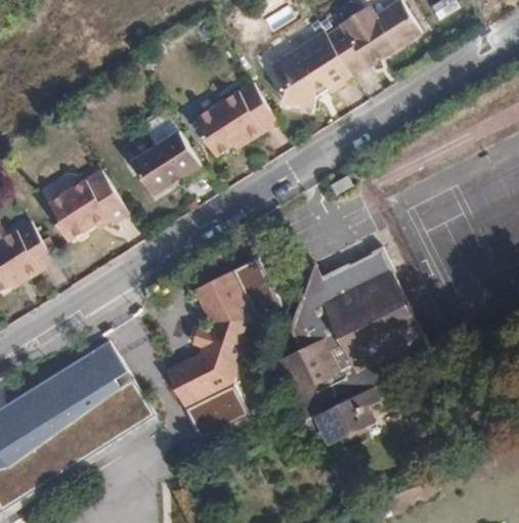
[(336,19),(320,30),(322,33),(349,74),(363,63),(365,67),(419,32),(398,0),(387,0),(370,11),(362,0),(335,17),(336,19)]
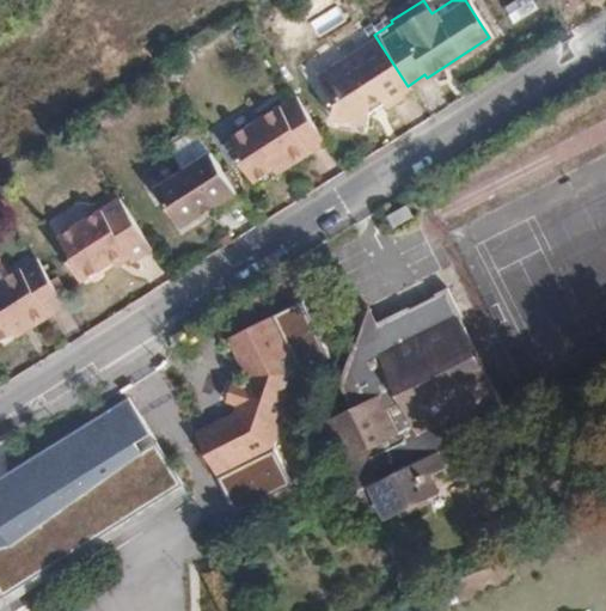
[(509,22),(533,7),(528,0),(509,0),(500,6),(509,22)]
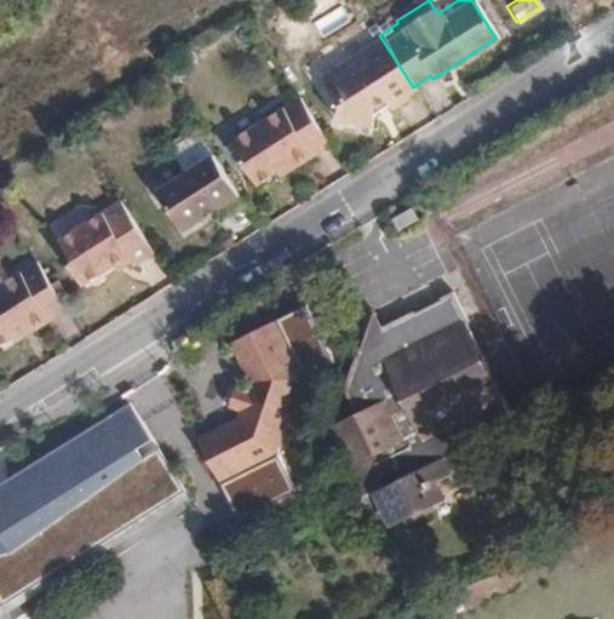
[(413,87),(382,39),(336,68),(340,73),(323,84),(338,108),(336,120),(368,126),(372,108),(384,101),(390,113),(418,95),(413,87)]
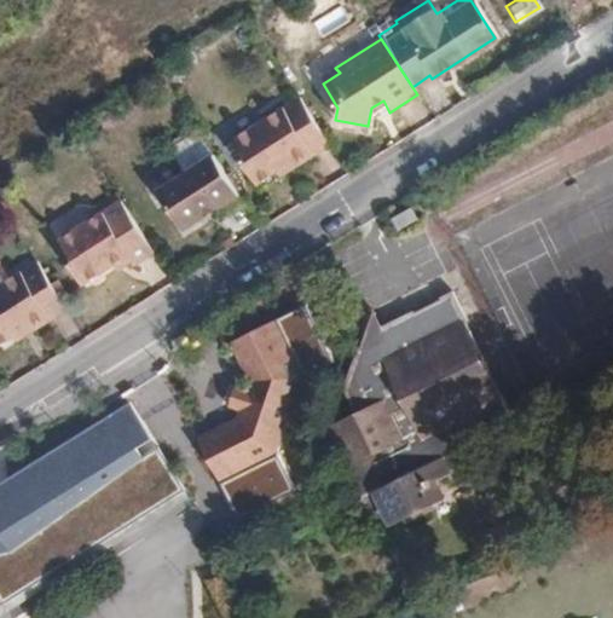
[(294,166),(328,145),(296,98),(233,139),(244,156),(240,160),(255,184),(276,169),(290,160),(294,166)]
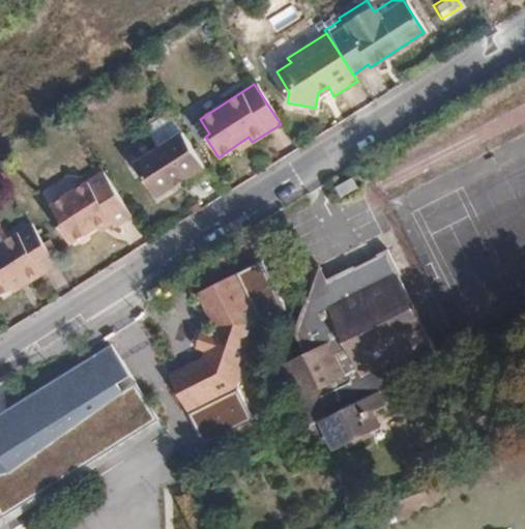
[(205,166),(182,133),(136,165),(157,198),(205,166)]
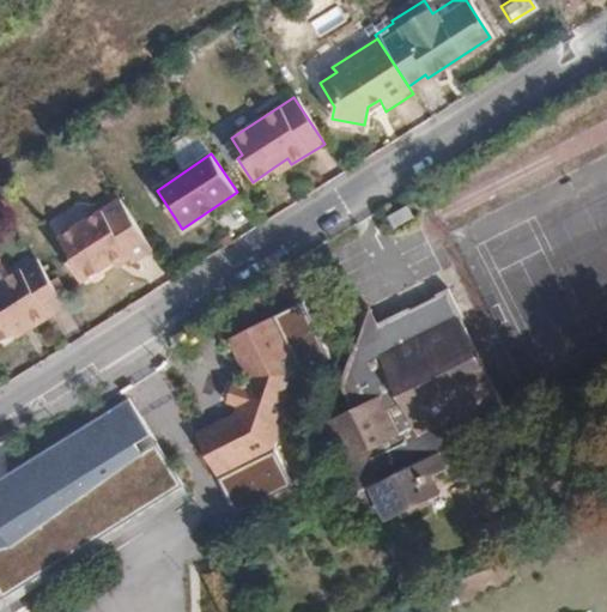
[(287,158),(273,168),(277,174),(291,164),(287,158)]
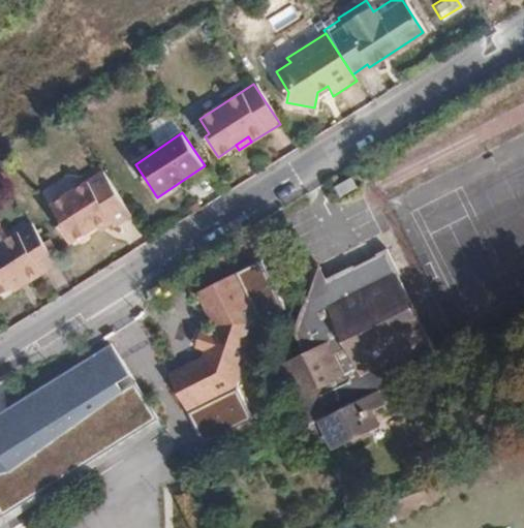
[(130,216),(102,173),(52,207),(63,223),(58,226),(71,246),(110,220),(114,227),(130,216)]
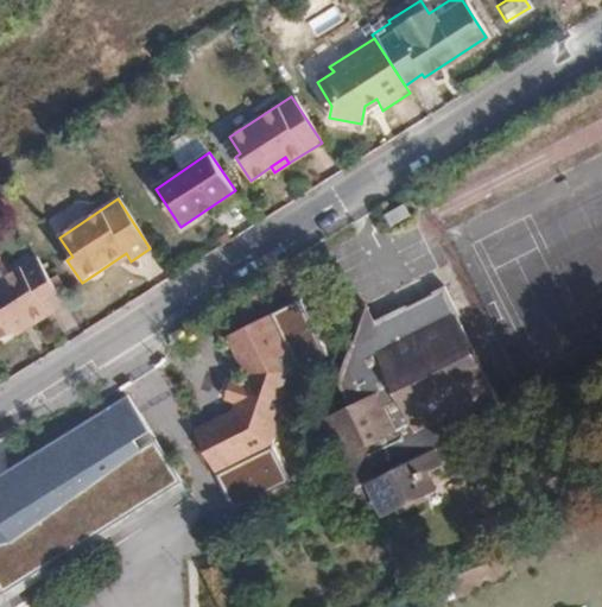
[(68,304),(37,258),(0,280),(0,339),(16,329),(29,321),(32,327),(68,304)]
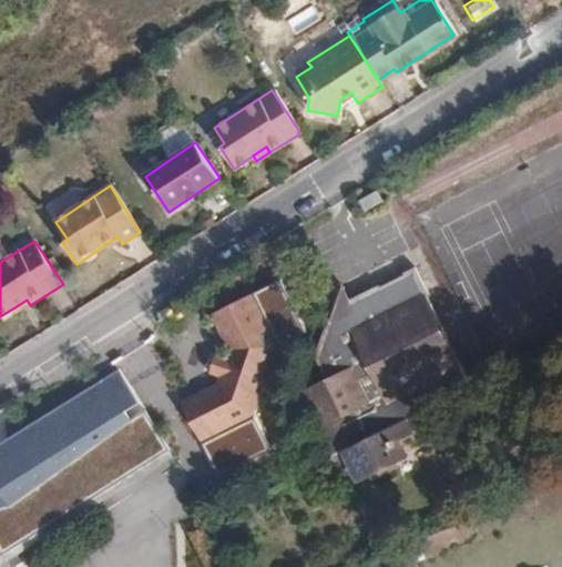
[(468,387),(423,295),(426,294),(412,267),(347,300),(346,300),(351,312),(328,322),(327,320),(326,321),(322,374),(323,373),(325,377),(299,391),(330,455),(345,448),(419,412),(468,387)]
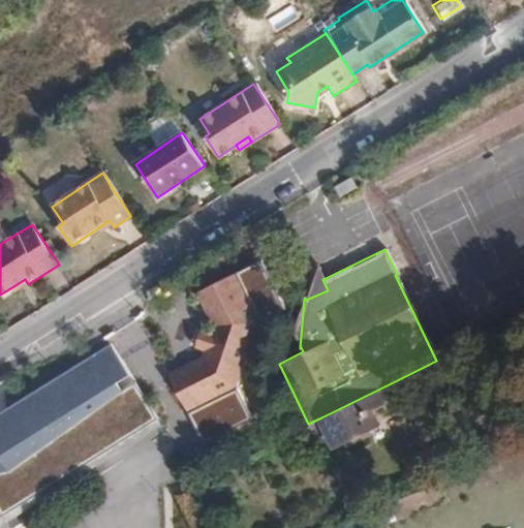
[(322,279),(324,279),(317,266),(306,300),(328,290),(322,279)]
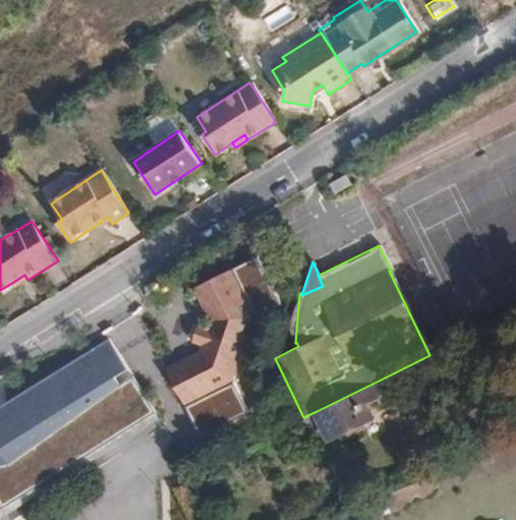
[(252,316),(229,269),(192,287),(209,322),(198,351),(167,367),(184,403),(232,380),(252,316)]
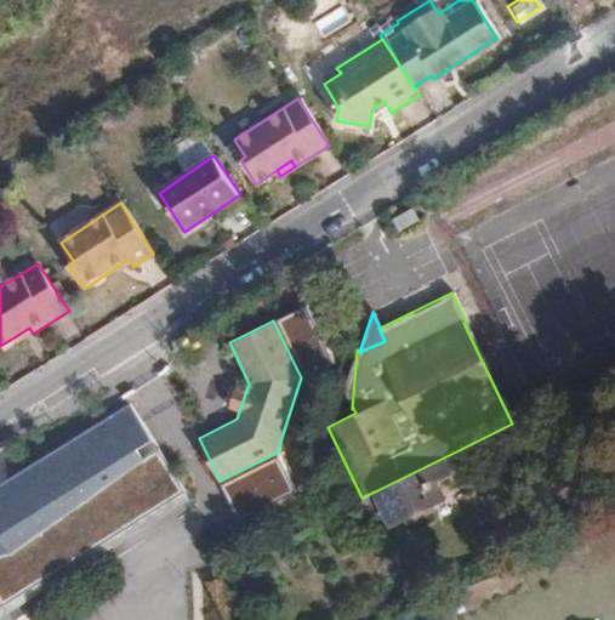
[(29,328),(16,336),(21,343),(33,334),(29,328)]
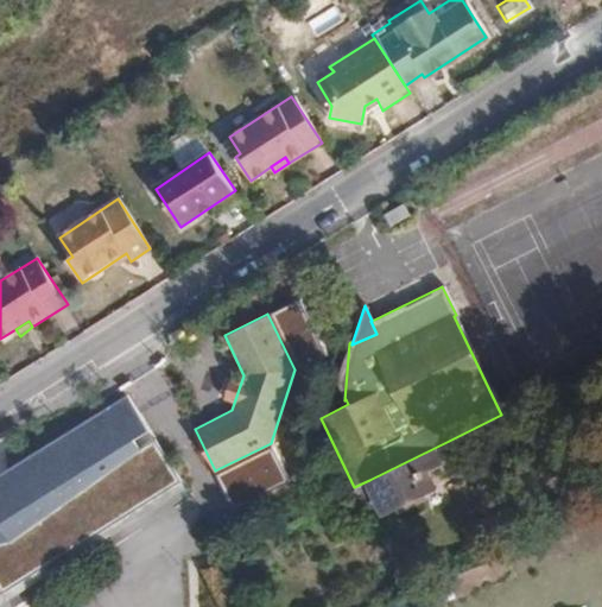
[(0,588),(175,481),(124,393),(0,468),(0,588)]
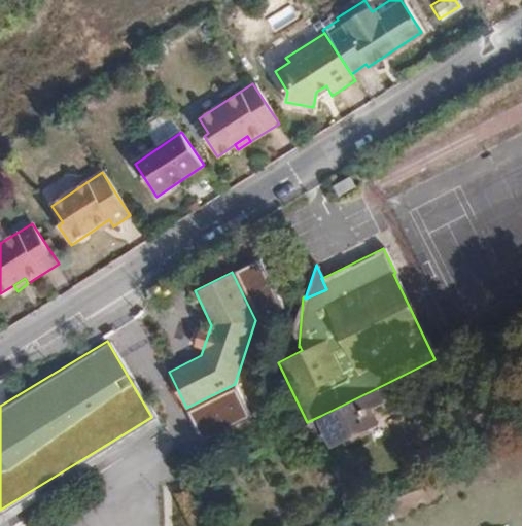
[(397,400),(389,382),(320,416),(333,441),(370,422),(363,409),(379,401),(382,408),(397,400)]
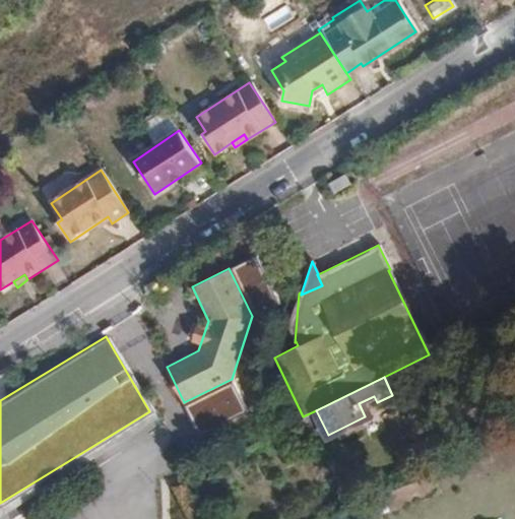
[(327,433),(316,410),(303,416),(297,420),(303,434),(310,430),(314,440),(327,433)]
